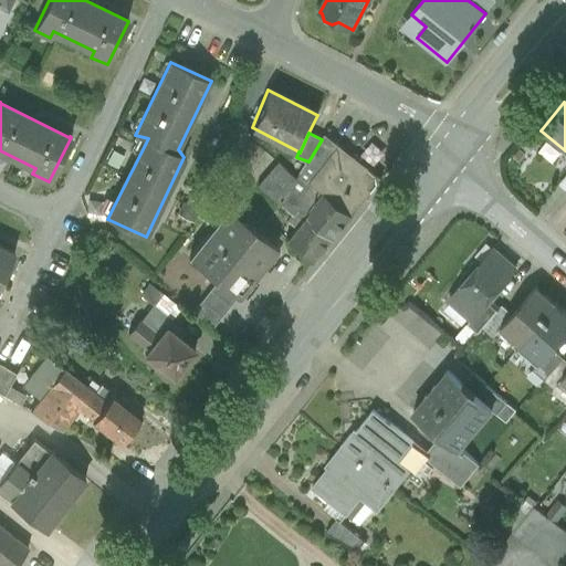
[(337,146),(322,139),(308,161),(318,169),(337,146)]
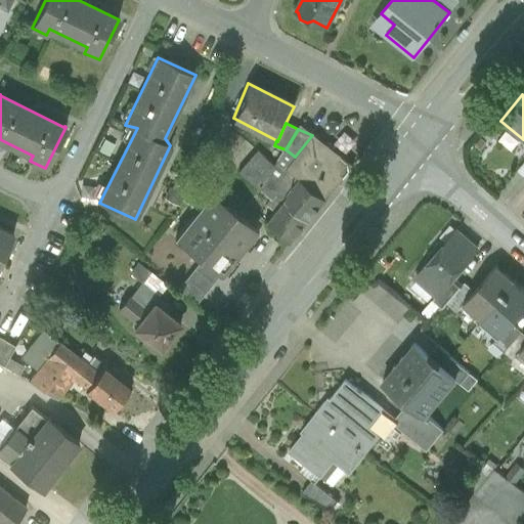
[(353,165),(313,134),(312,135),(295,157),(302,163),(294,173),(301,179),(325,200),(353,165)]
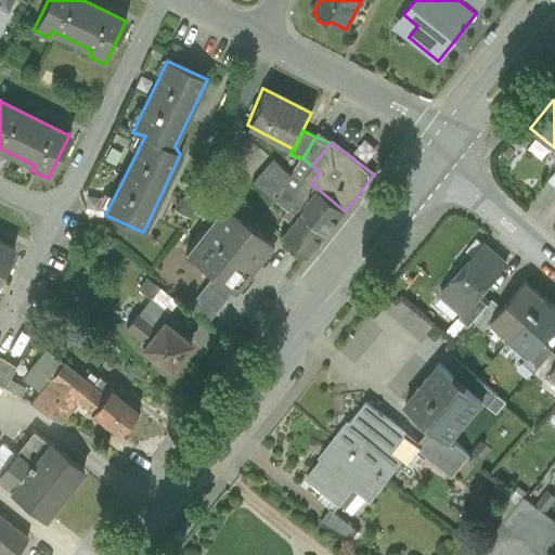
[(292,176),(284,188),(298,198),(292,206),(300,214),(319,190),(311,183),(320,172),(312,166),(302,158),(292,176)]
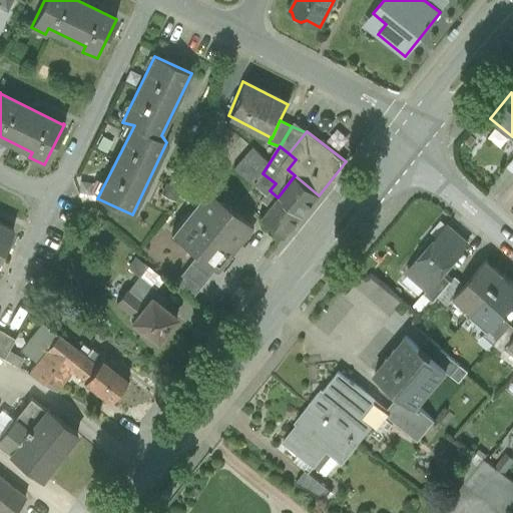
[(270,162),(251,148),(243,157),(263,173),(270,162)]
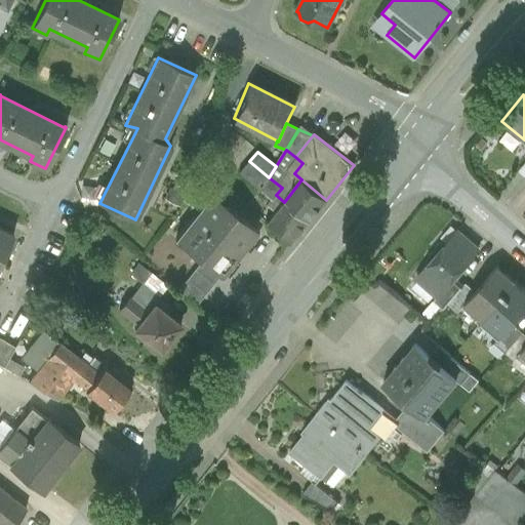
[(269,177),(249,161),(239,173),(259,190),(269,177)]
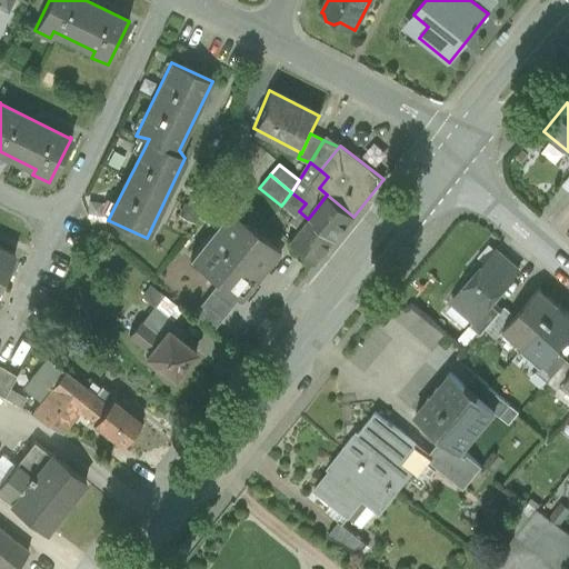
[(306,203),(291,192),(281,206),(295,217),(299,211),(306,203)]
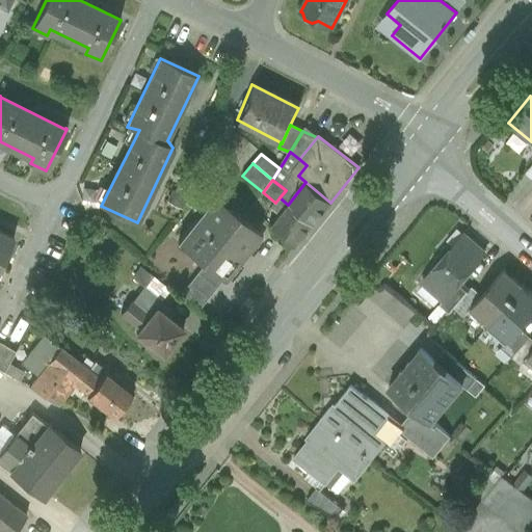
[(330,203),(306,182),(288,205),(313,224),(330,203)]
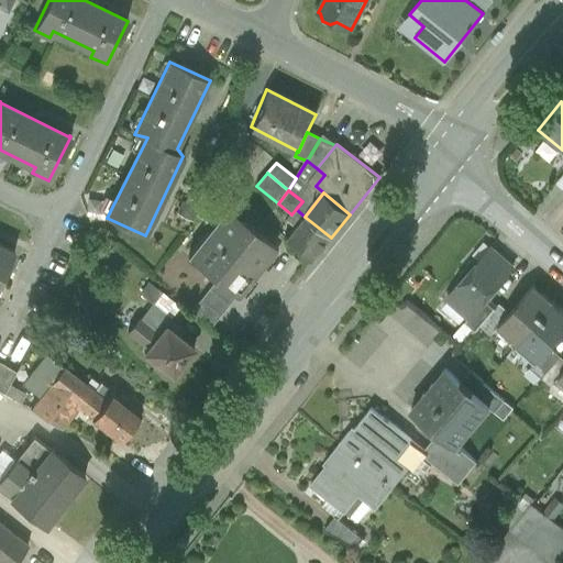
[(276,247),(229,209),(190,256),(217,278),(238,295),(276,247)]
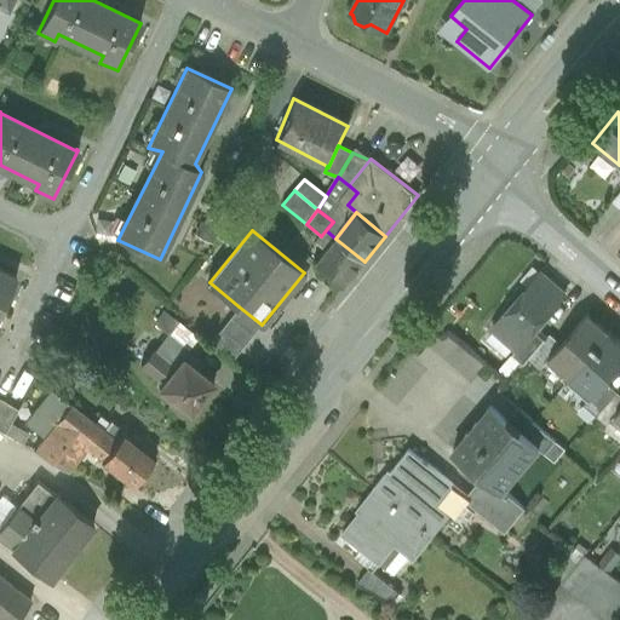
[(336,239),(326,230),(321,236),(315,244),(325,252),(316,263),(345,286),(365,262),(336,239)]
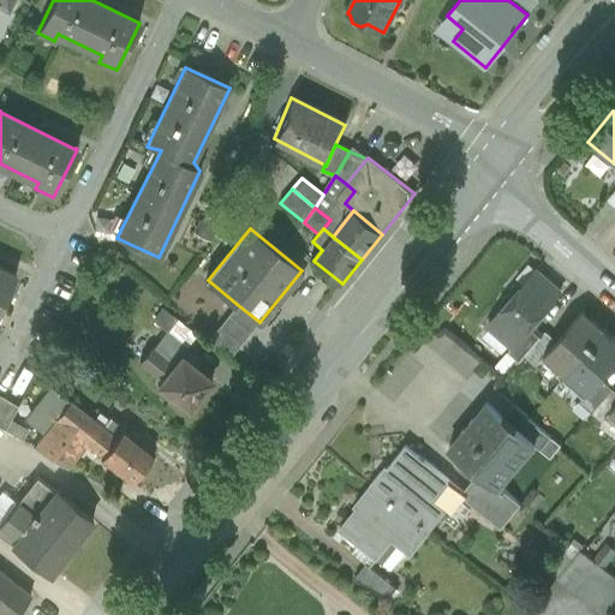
[(0,306),(16,275),(0,267),(0,306)]
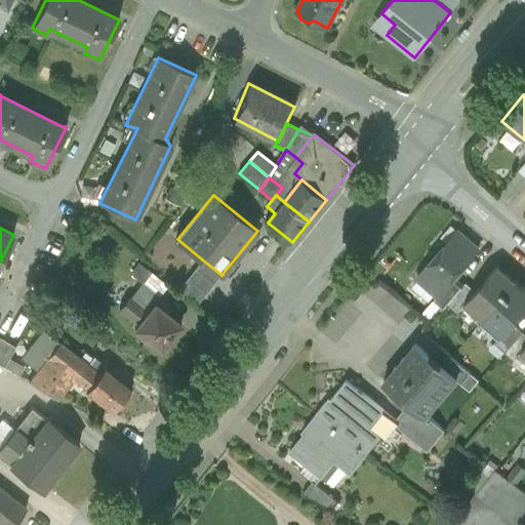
[(441,244),(428,259),(428,264),(429,265),(416,278),(438,296),(452,279),(479,249),(457,231),(445,244),(441,244)]
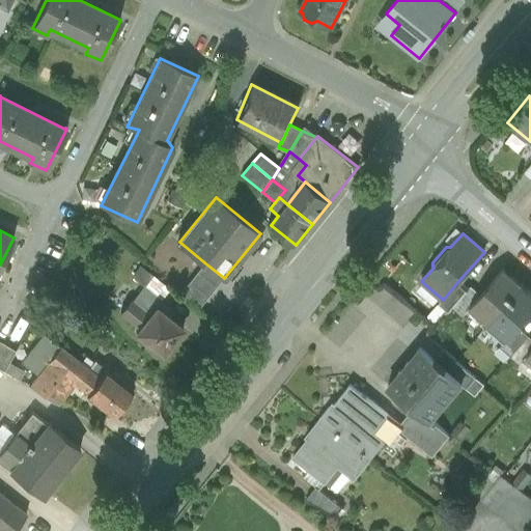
[(204,262),(180,292),(200,308),(224,278),(204,262)]
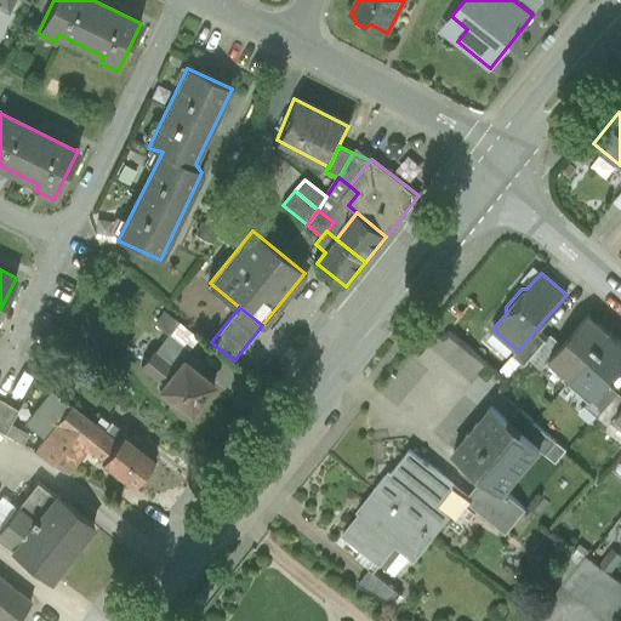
[(562,345),(546,363),(546,364),(568,382),(610,334),(588,314),(562,345)]
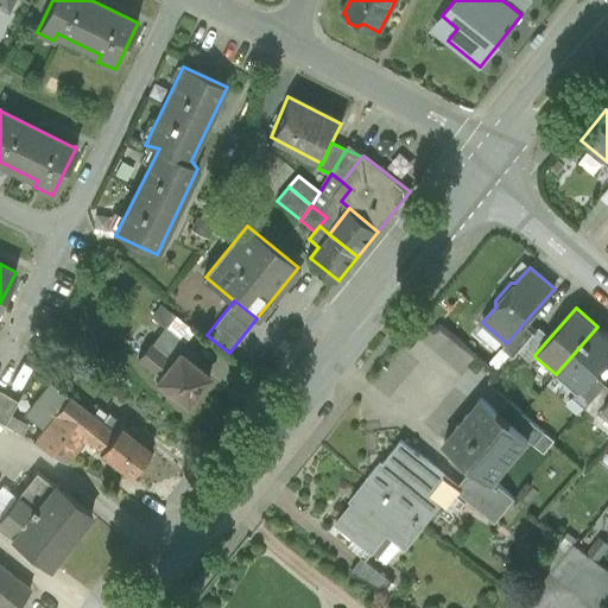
[(524,323),(507,343),(502,348),(513,358),(519,352),(534,333),(524,323)]
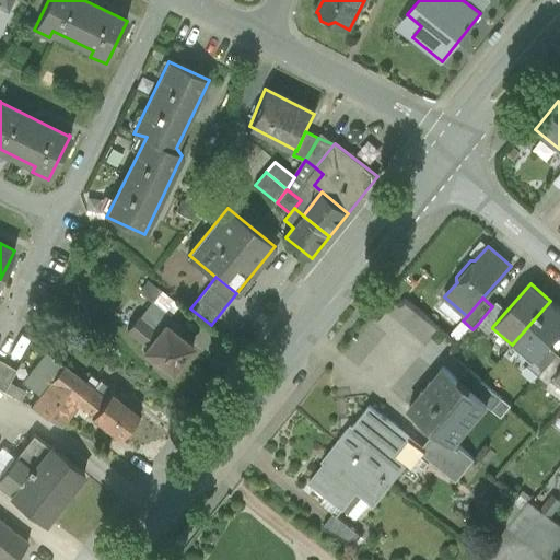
[(559,308),(550,301),(512,345),(532,361),(532,362),(547,345),(559,328),(559,308)]
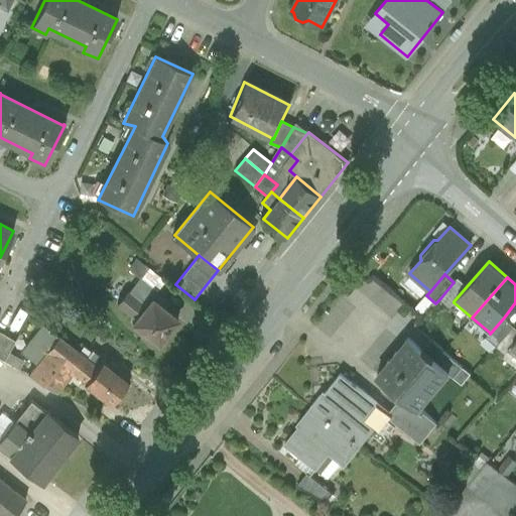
[(454,282),(440,298),(450,306),(454,302),(454,301),(467,286),(458,278),(454,282)]
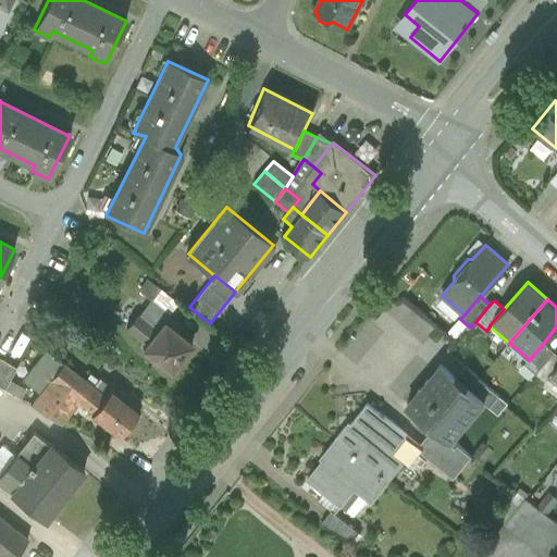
[(158,332),(138,316),(127,330),(147,345),(158,332)]
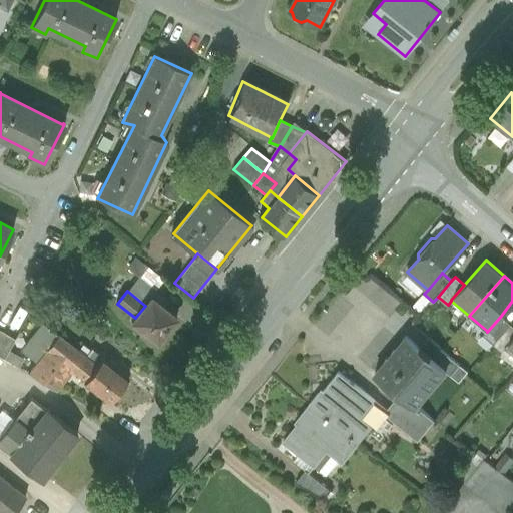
[(135,318),(132,321),(157,341),(177,318),(151,297),(145,306),(135,318)]
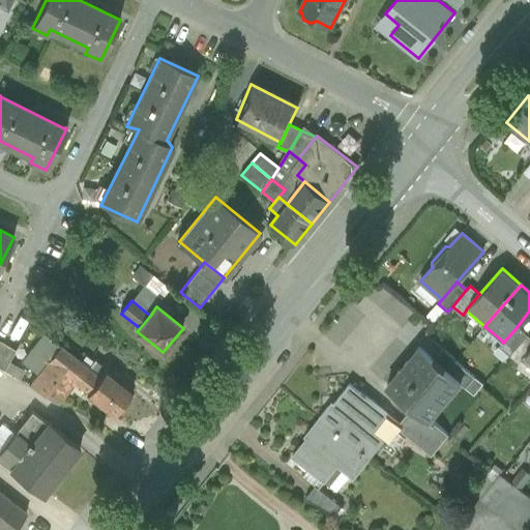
[(518,326),(503,343),(503,342),(499,346),(509,355),(527,334),(518,326)]
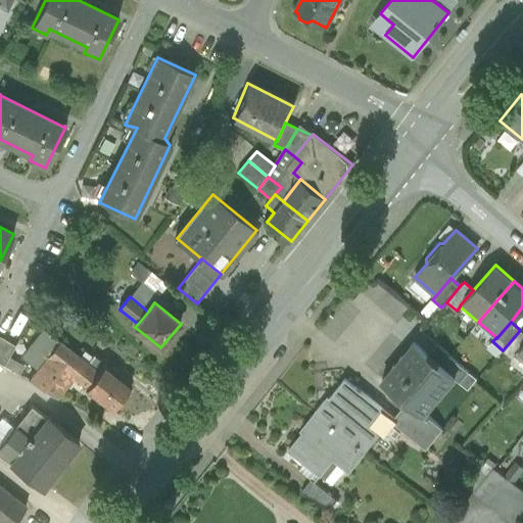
[(58,342),(40,328),(26,345),(31,348),(20,362),(10,354),(4,366),(28,380),(58,342)]
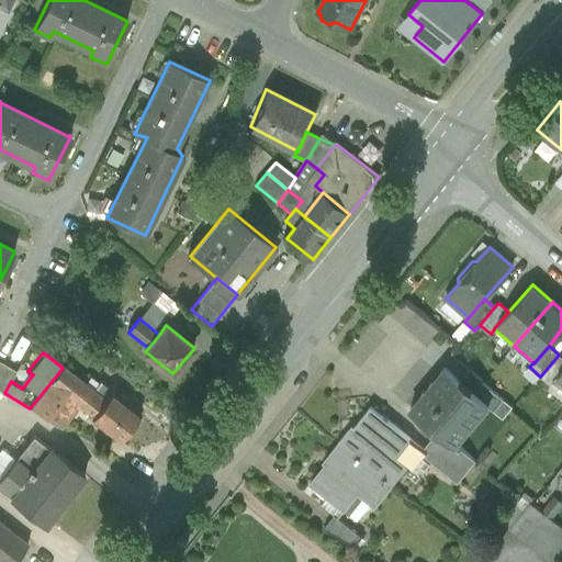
[(561,357),(559,355),(540,377),(550,385),(554,381),(553,380),(561,370),(561,357)]
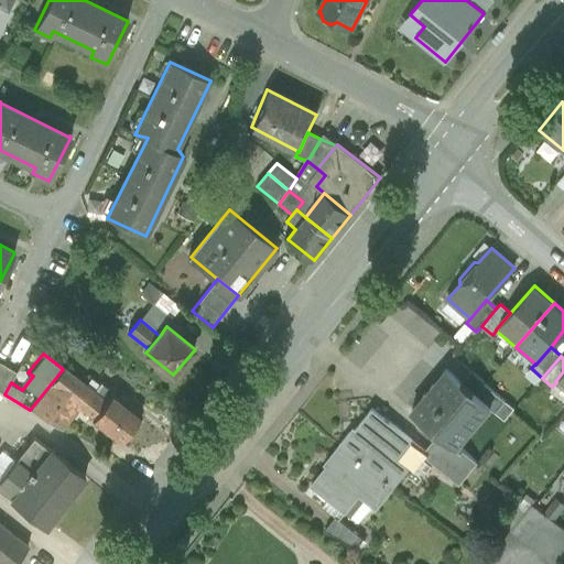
[(15,373),(0,364),(0,392),(4,394),(11,382),(15,373)]
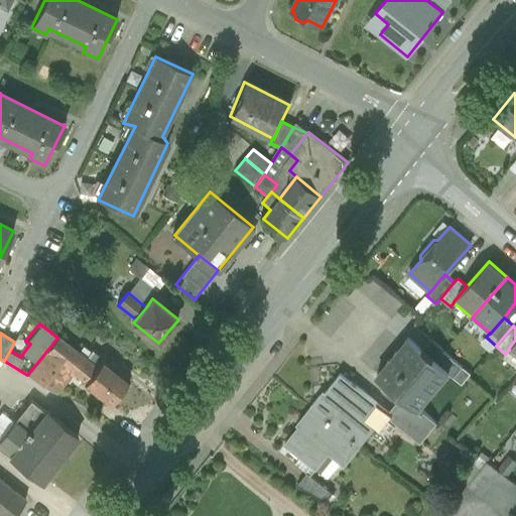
[(89,361),(57,338),(27,375),(56,393),(74,372),(86,382),(85,384),(109,404),(128,381),(96,353),(89,361)]
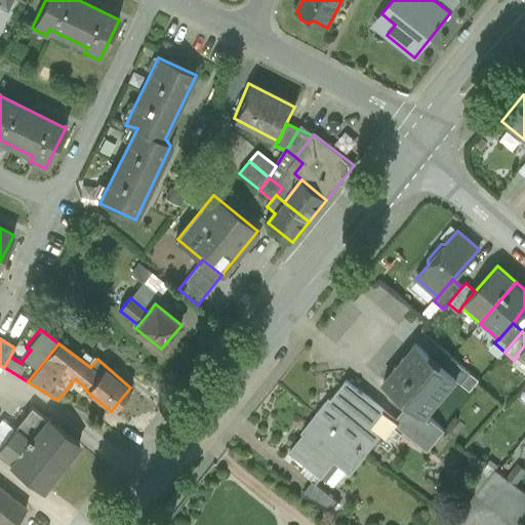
[(441,366),(414,344),(384,380),(425,415),(455,380),(456,379),(441,366)]
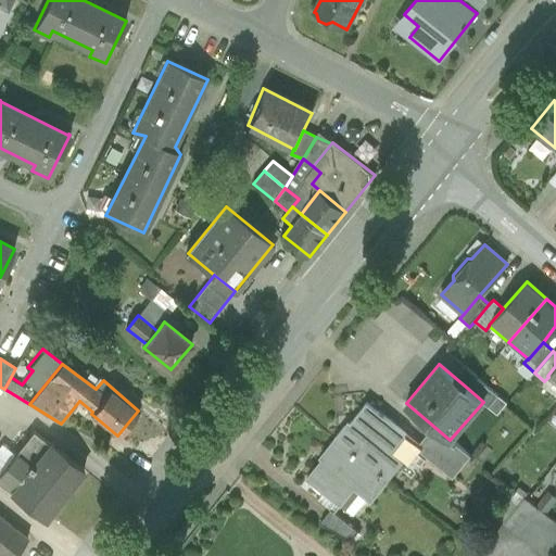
[(498,395),(476,377),(467,388),(483,402),(482,403),(488,407),(498,395)]
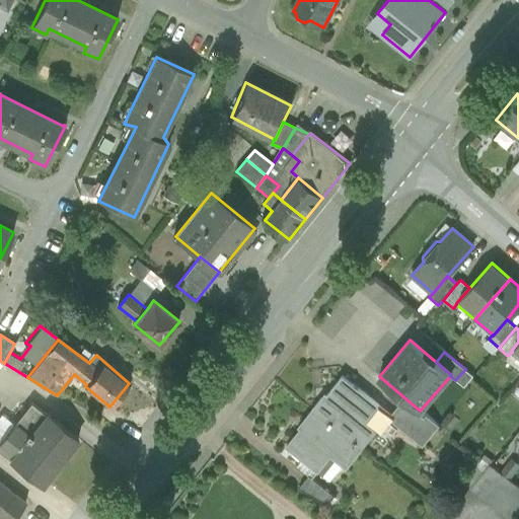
[(342,377),(324,398),(322,397),(312,410),(361,448),(376,430),(381,434),(387,426),(393,419),(342,377)]
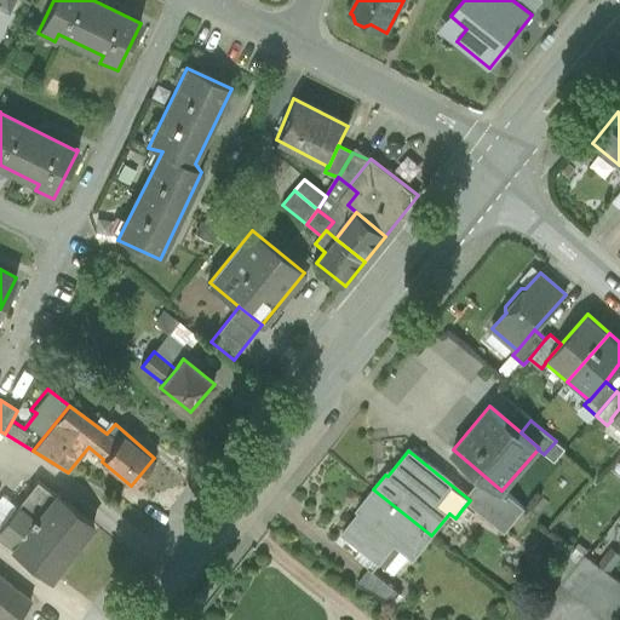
[(36,481),(16,506),(3,497),(0,498),(0,539),(24,560),(49,579),(93,523),(56,494),(55,495),(36,481)]
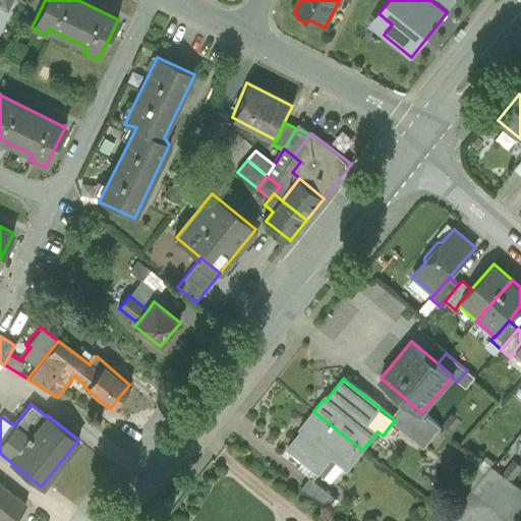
[(439,426),(412,405),(397,425),(423,447),(439,426)]
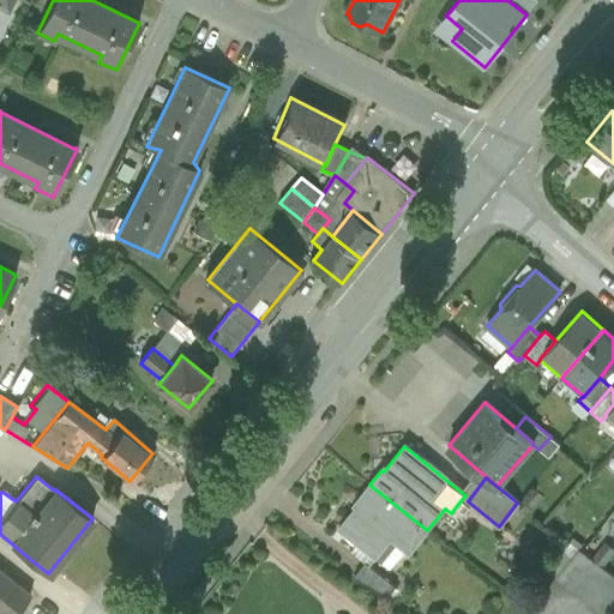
[(427,530),(369,485),(357,499),(360,500),(338,528),(374,557),(390,537),(409,553),(427,530)]
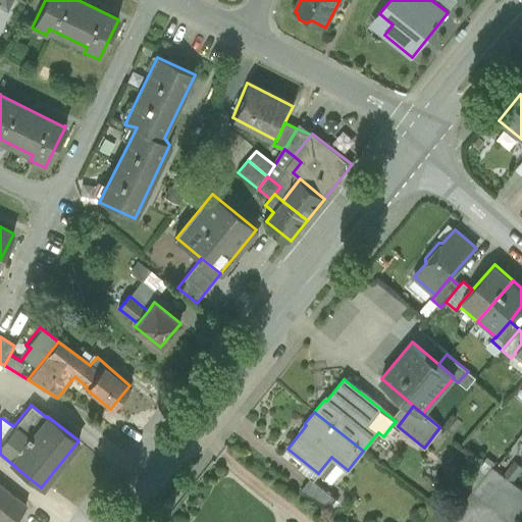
[(334,499),(309,478),(300,490),(328,508),(334,499)]
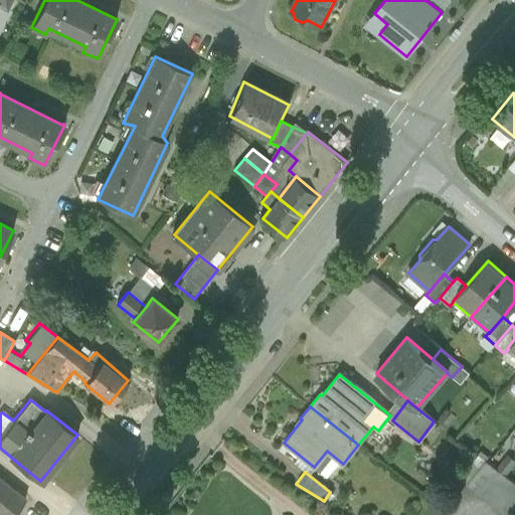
[(12,514),(25,499),(0,478),(0,514),(12,514)]
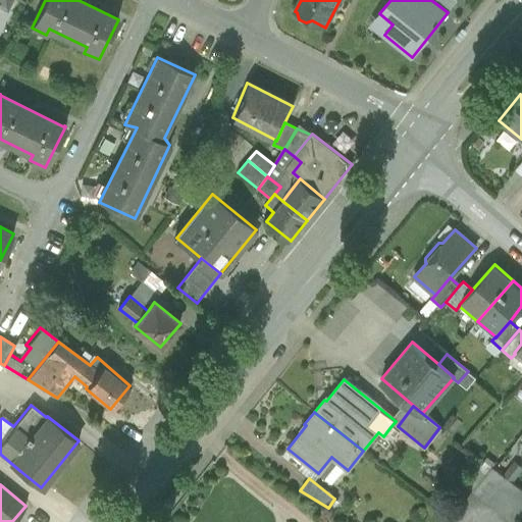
[(521,491),(504,514),(513,521),(521,510),(521,491)]
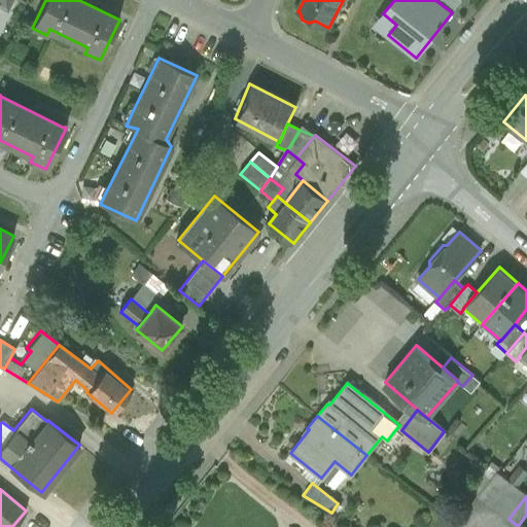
[(526,526),(526,515),(518,526),(519,526),(526,526)]
